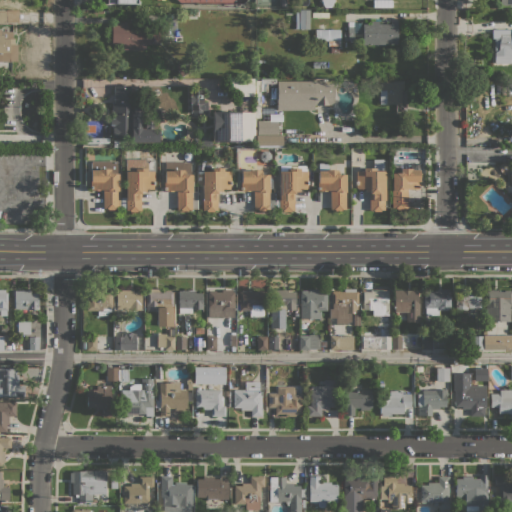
[(0,9),(18,10),(18,22),(5,22),(5,24),(0,23),(0,9)]
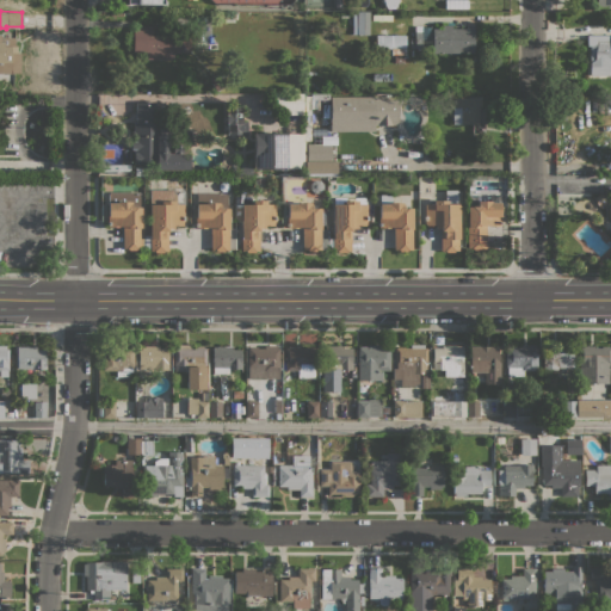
[(369,35),(352,34),(352,13),(369,12),(369,35)]
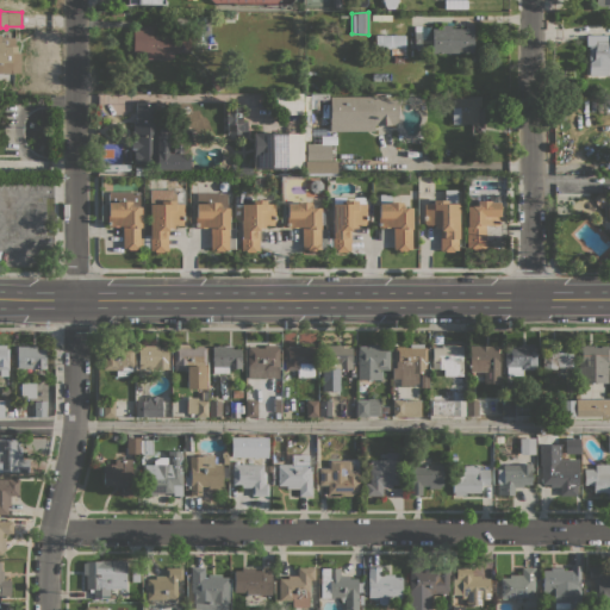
[(431,53),(431,27),(441,29),(441,25),(450,25),(450,27),(465,27),(465,24),(473,24),(473,53),(431,53)]
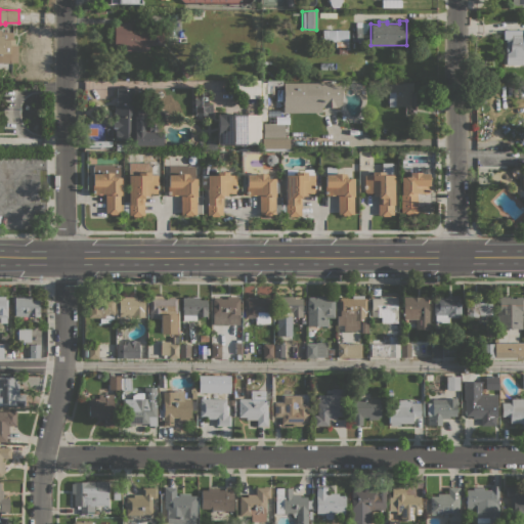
[(114,50),(114,22),(130,22),(130,31),(146,31),(146,24),(163,24),(163,45),(148,45),(148,50),(114,50)]
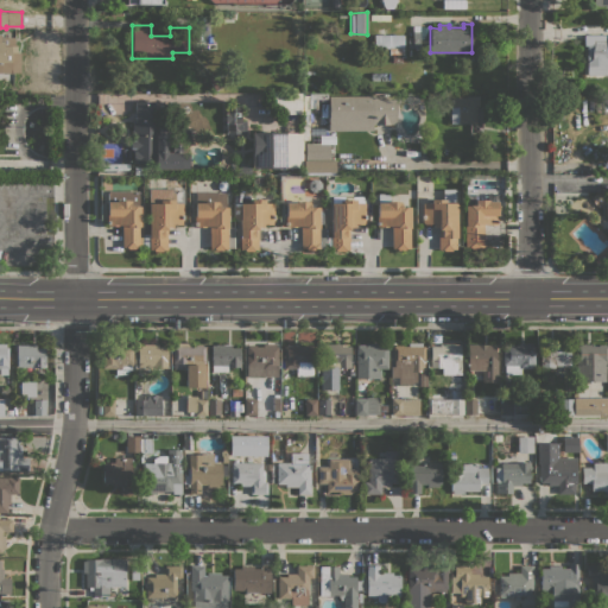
[(429,39),(419,38),(419,48),(407,48),(407,37),(412,37),(412,25),(419,25),(419,26),(429,26),(429,39)]
